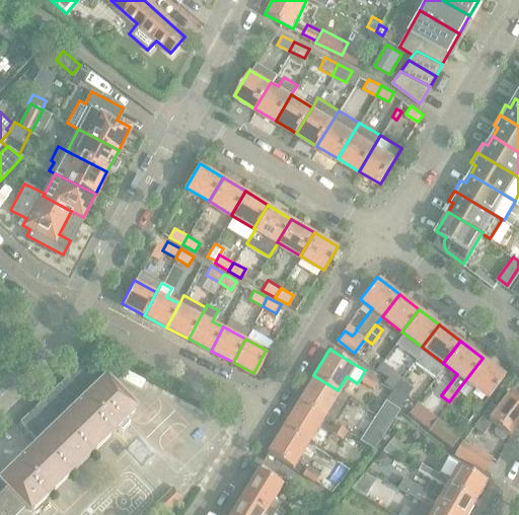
[(0,514),(28,514),(33,511),(30,508),(137,406),(105,373),(104,372),(104,371),(89,356),(87,354),(52,387),(16,422),(19,425),(22,428),(34,441),(0,474),(0,514)]
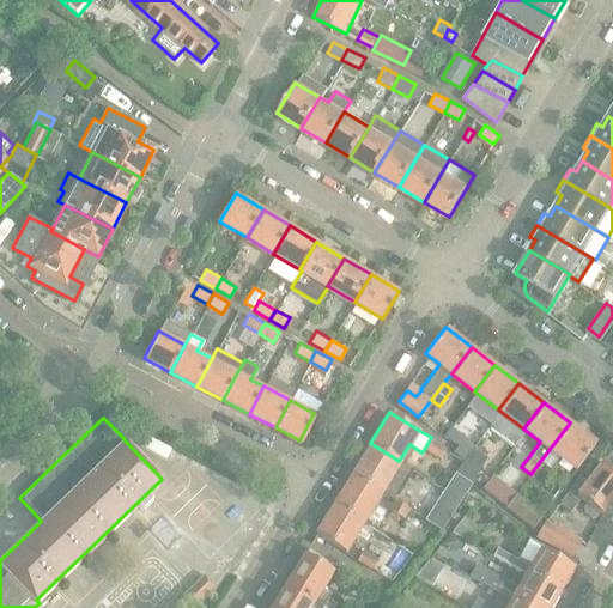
[(595,442),(570,423),(550,449),(575,468),(595,442)]
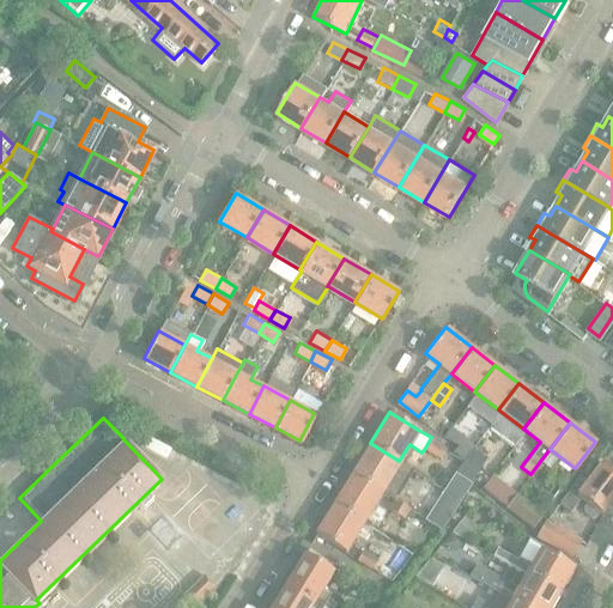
[(450,425),(443,435),(457,444),(453,450),(463,458),(474,443),(450,425)]
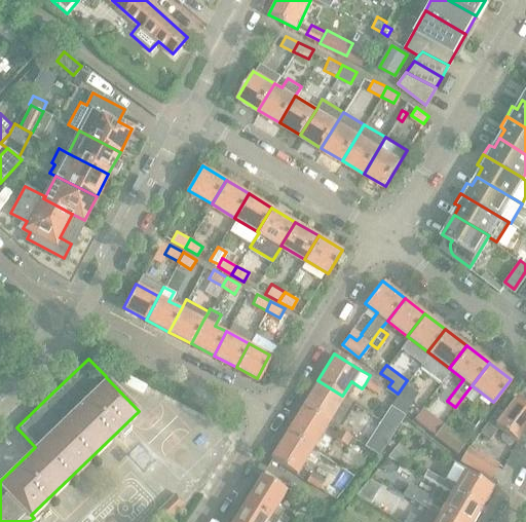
[(119,367),(108,378),(114,385),(126,374),(119,367)]
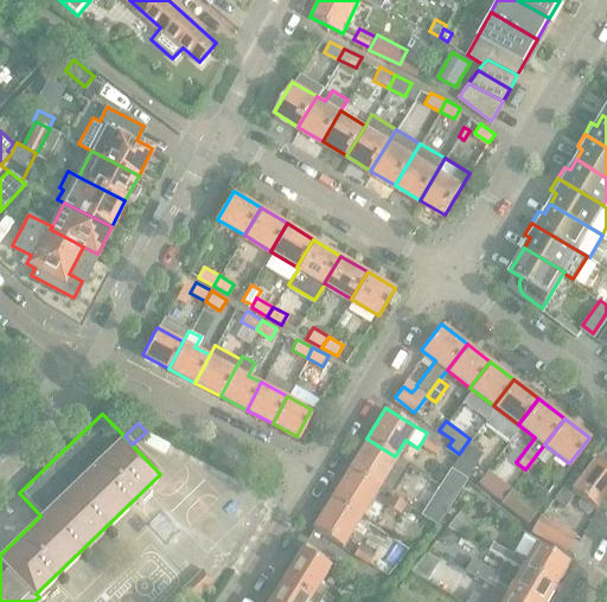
[(441,442),(427,433),(421,443),(435,452),(441,442)]
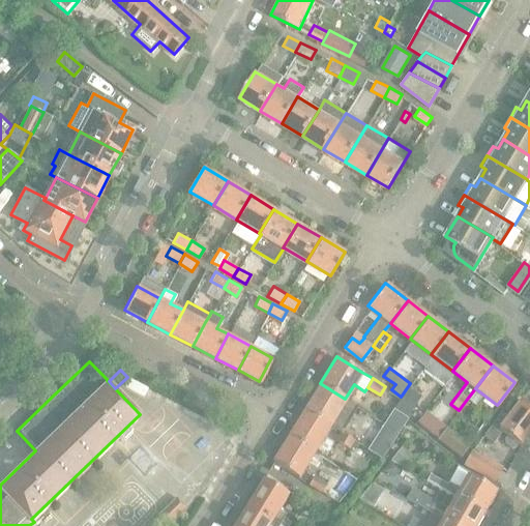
[(329,424),(341,431),(354,439),(361,427),(337,411),(345,399),(320,383),(304,409),(329,424)]
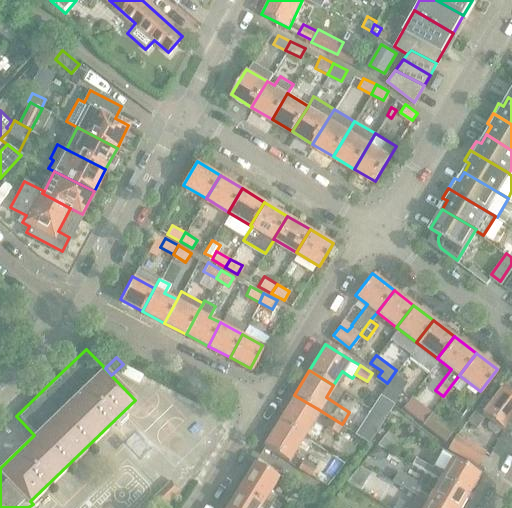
[(387,383),(381,392),(393,400),(399,391),(387,383)]
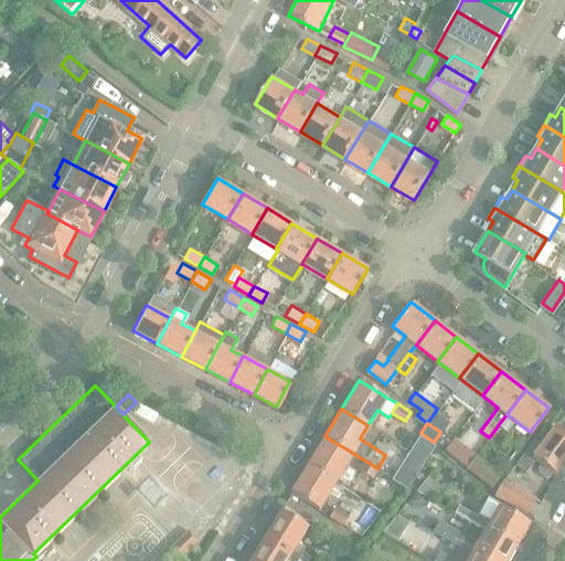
[(535,436),(523,453),(514,463),(525,470),(535,457),(554,472),(564,456),(564,431),(555,424),(542,442),(535,436)]
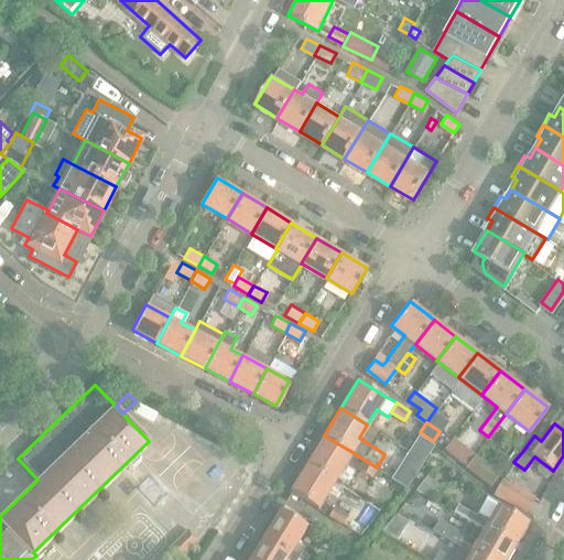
[(453,434),(443,447),(444,448),(466,464),(475,453),(453,434)]
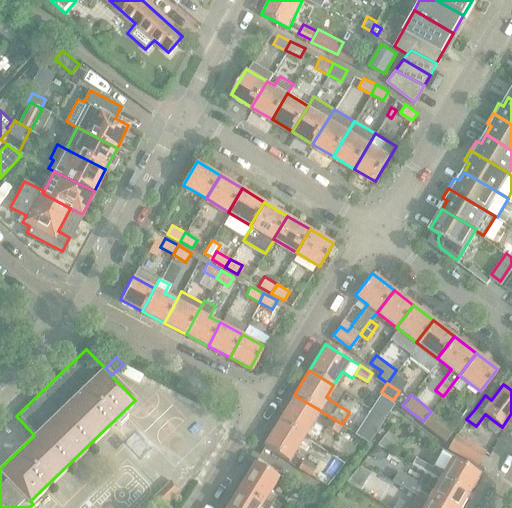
[(294,395),(279,420),(303,434),(318,409),(294,395)]
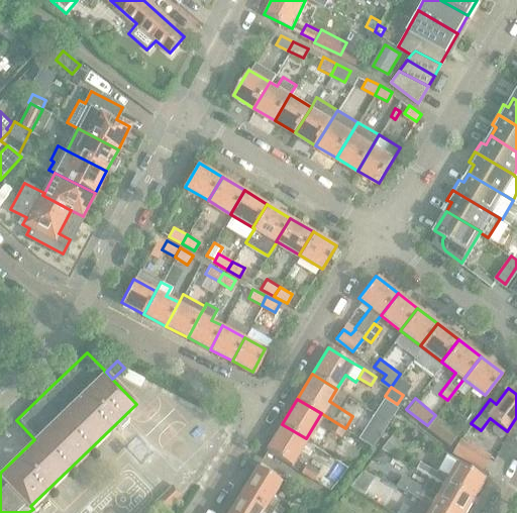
[(383,399),(375,412),(389,421),(397,408),(383,399)]
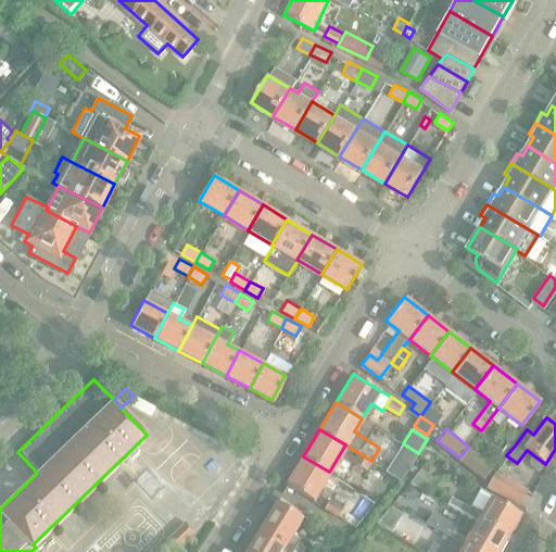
[(418,453),(403,443),(387,469),(402,479),(418,453)]
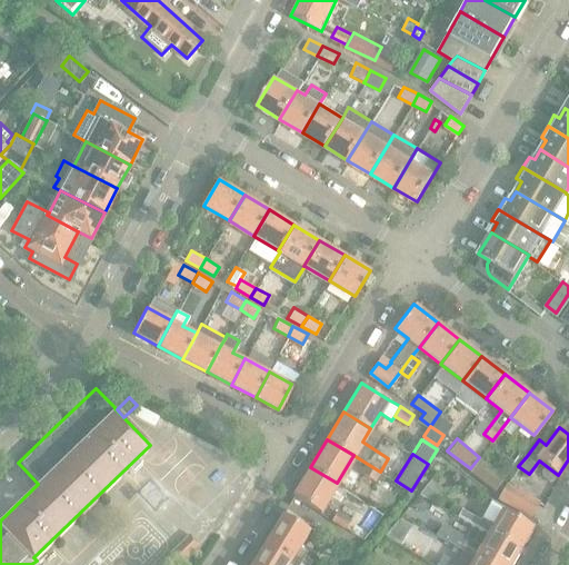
[(470,468),(469,471),(495,489),(505,476),(502,475),(479,457),(470,468)]
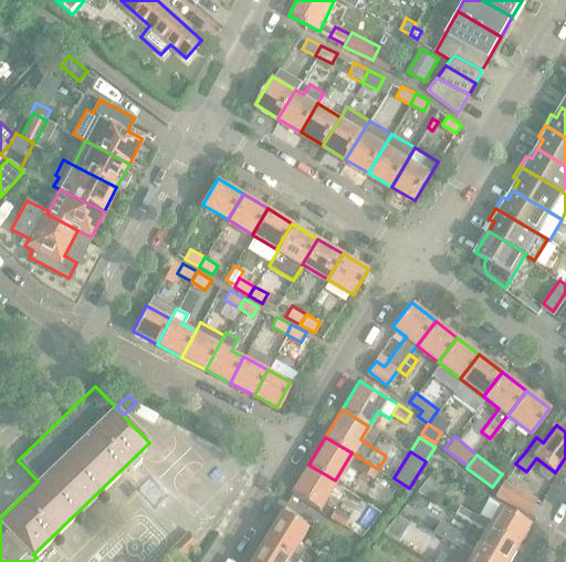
[(373,477),(378,469),(364,460),(358,468),(373,477)]
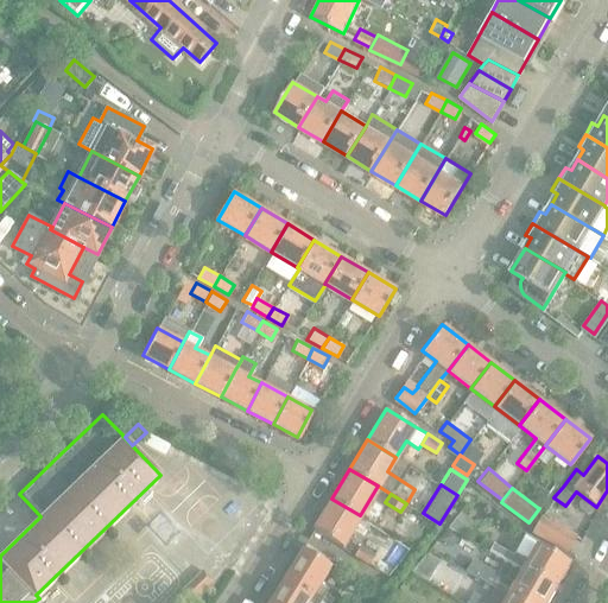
[(32,516),(37,512),(26,501),(23,497),(18,502),(32,516)]
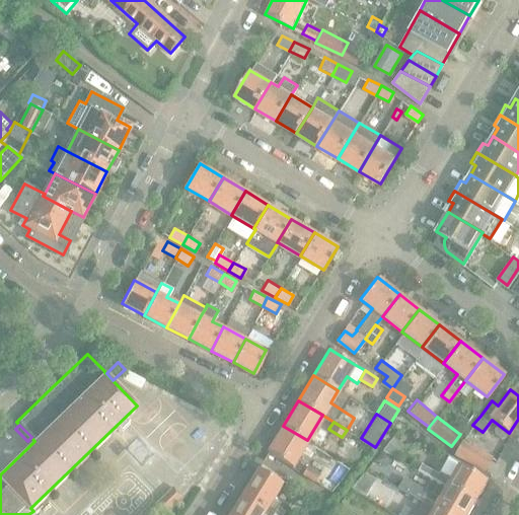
[(292,465),(307,440),(283,426),(268,451),(292,465)]
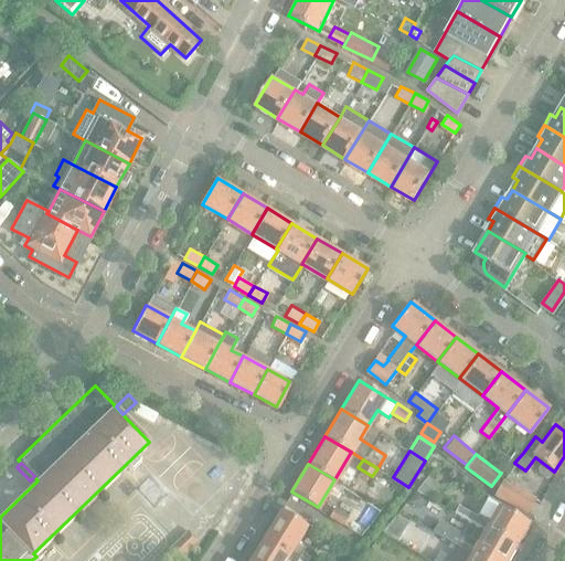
[(428,474),(416,489),(426,495),(429,497),(440,484),(428,474)]
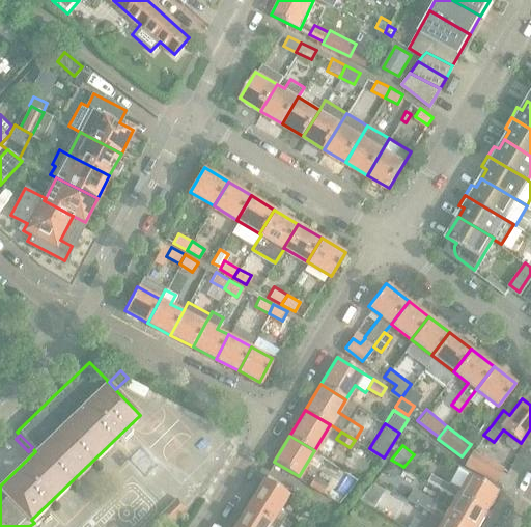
[(496,480),(503,466),(472,448),(464,463),(496,480)]
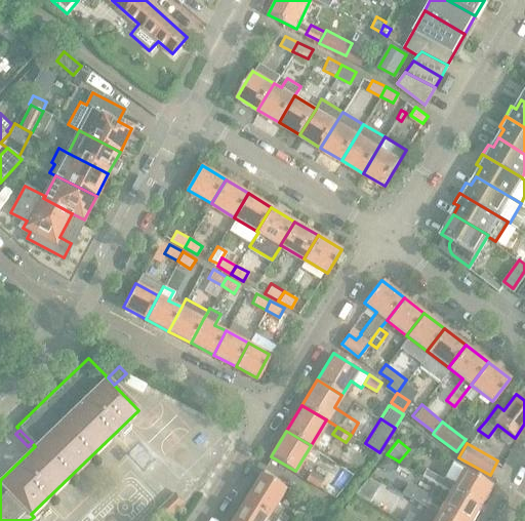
[(421,474),(450,490),(478,507),(491,485),(462,469),(463,465),(454,458),(443,477),(426,467),(421,474)]
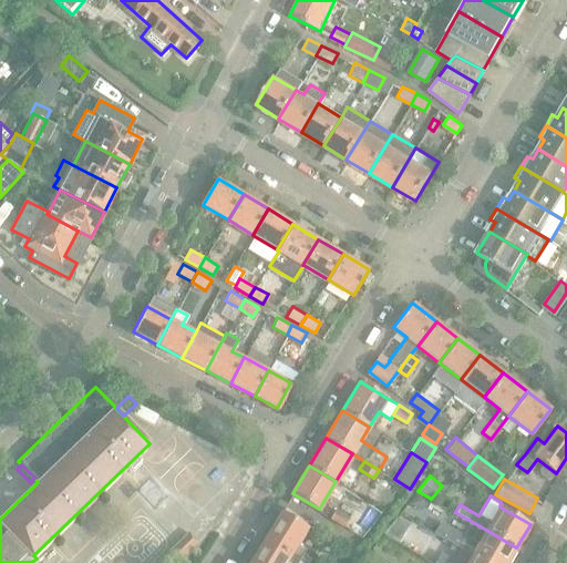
[(343,525),(349,517),(336,508),(330,517),(343,525)]
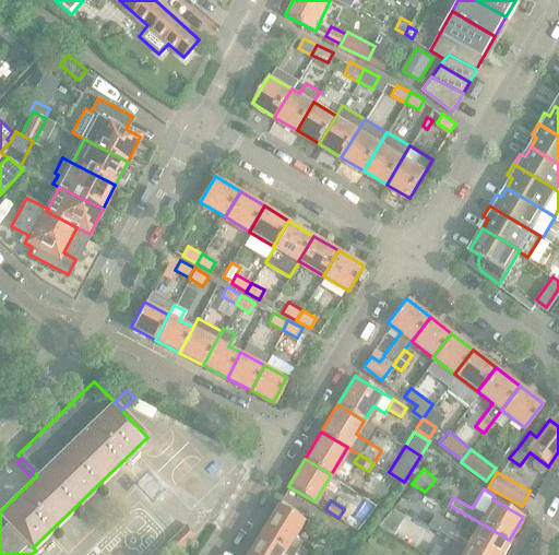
[(277,504),(260,532),(294,554),(301,541),(295,536),(304,520),(277,504)]
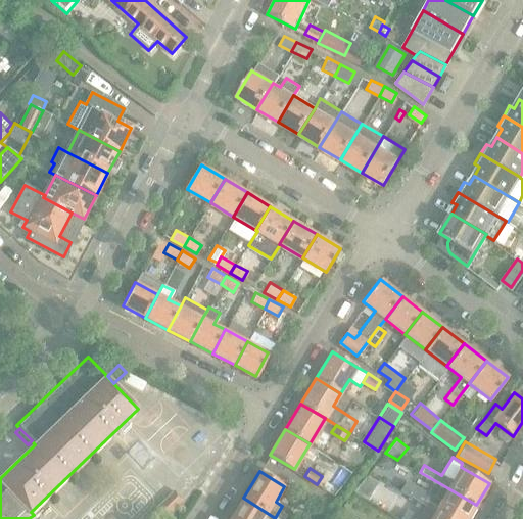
[(378,482),(367,475),(354,490),(369,499),(378,482)]
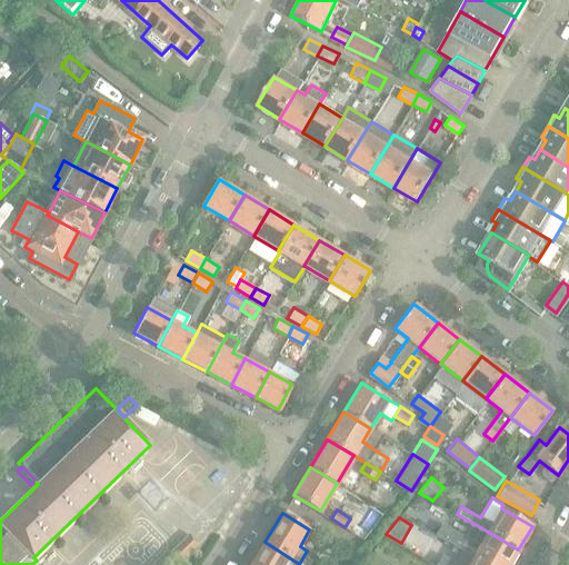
[(435,533),(462,548),(463,548),(492,564),(509,564),(518,549),(488,532),(481,544),(441,522),(435,533)]
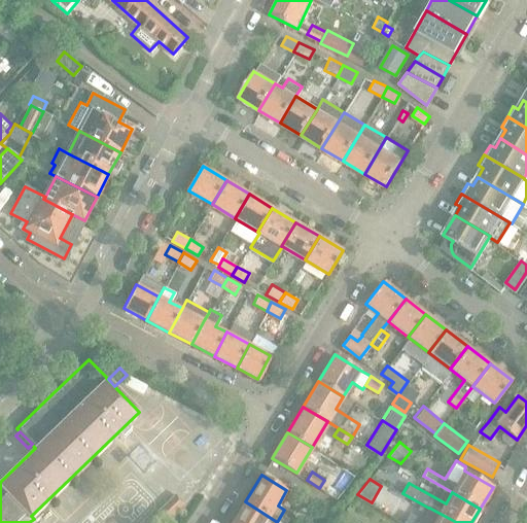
[(163,522),(184,502),(175,492),(143,522),(163,522)]
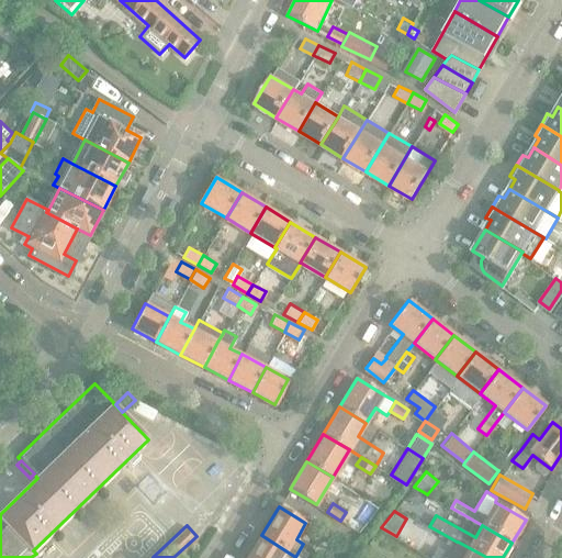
[(261,535),(247,557),(293,557),(295,557),(261,535)]
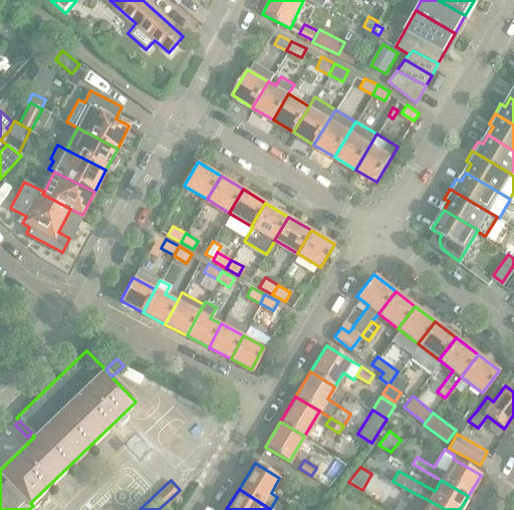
[(394,508),(397,509),(445,509),(419,495),(418,495),(412,506),(400,499),(394,508)]
